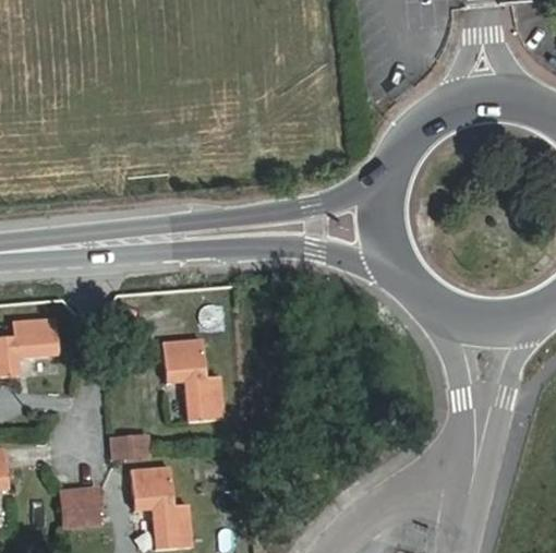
[(0,376),(23,376),(22,357),(57,353),(52,319),(13,322),(15,337),(0,338),(0,376)]
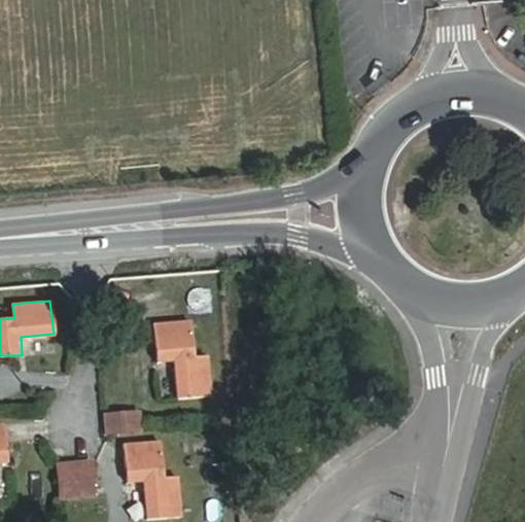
[(152,322),(156,360),(174,359),(177,397),(212,394),(209,356),(195,356),(191,319),(152,322)]
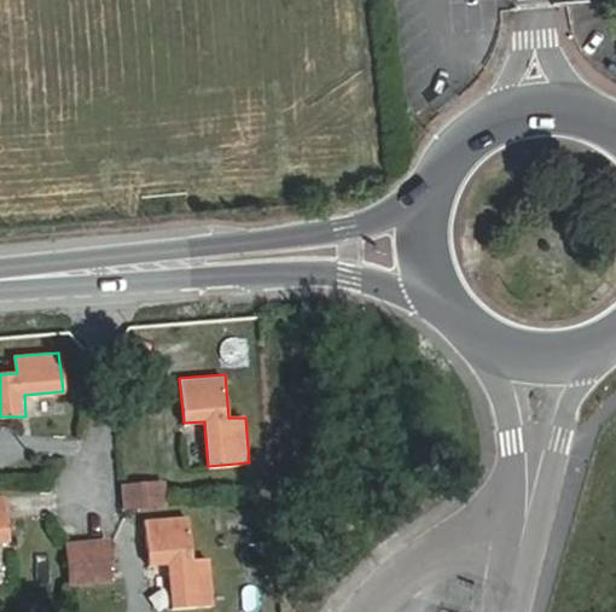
[(162,472),(116,477),(118,505),(166,500),(162,472)]
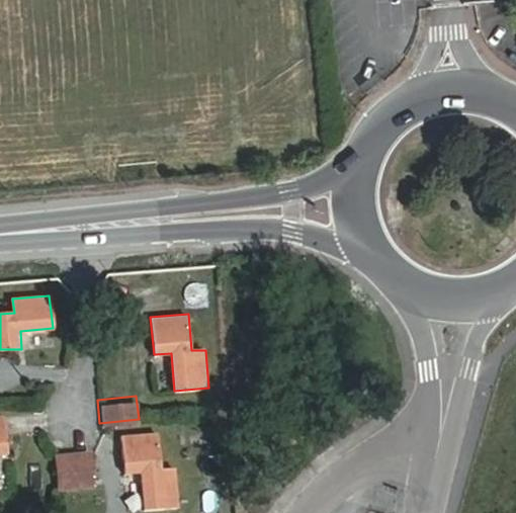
[(0,455),(8,455),(4,416),(0,416),(0,455)]
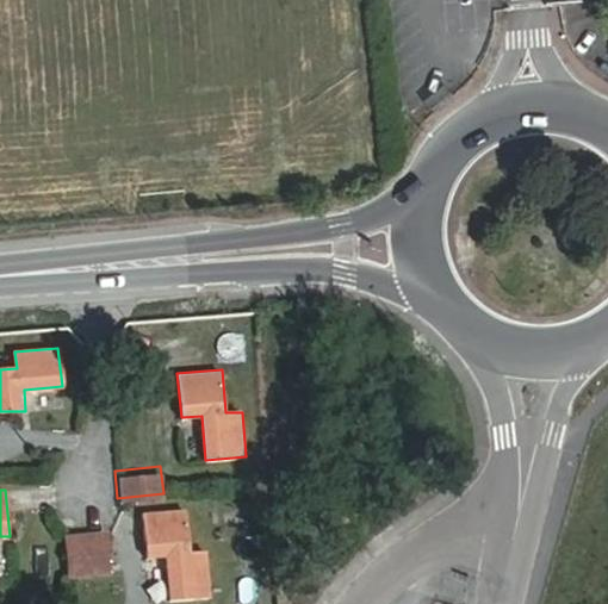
[(143,511),(147,561),(169,559),(173,598),(211,596),(208,549),(188,552),(185,506),(143,511)]
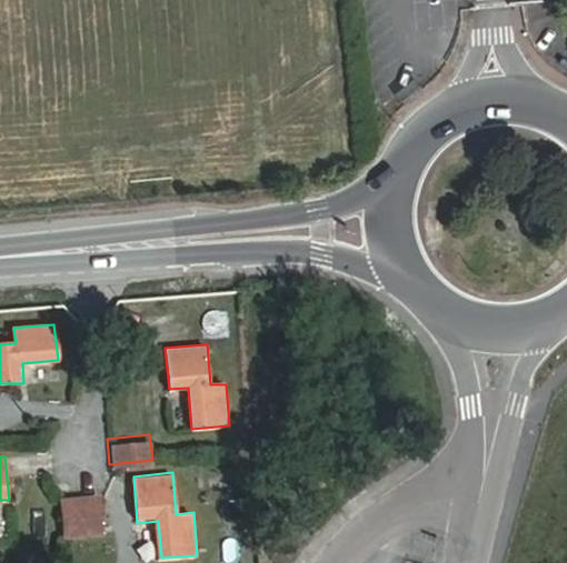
[(61,533),(103,529),(99,489),(57,492),(61,533)]
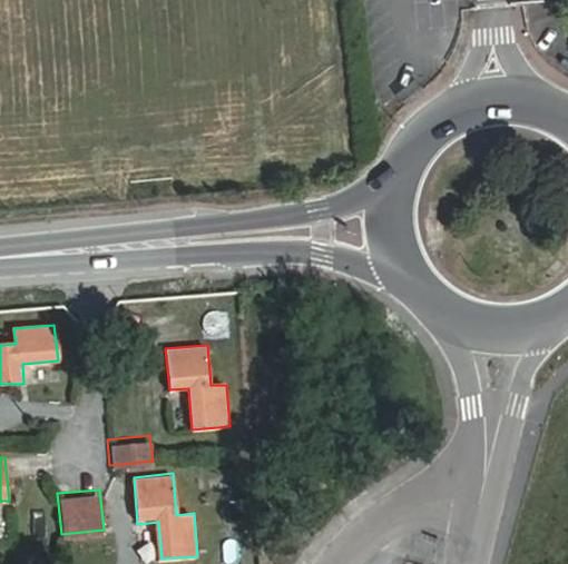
All buildings are outlined.
